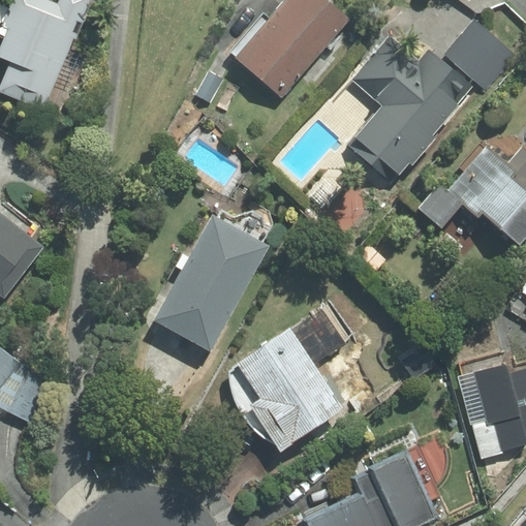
[(80,23),(89,0),(58,0),(58,2),(52,0),(12,0),(2,25),(8,27),(0,48),(0,56),(9,60),(0,83),(0,92),(44,111),(76,33),(72,31),(76,21),(80,23)]
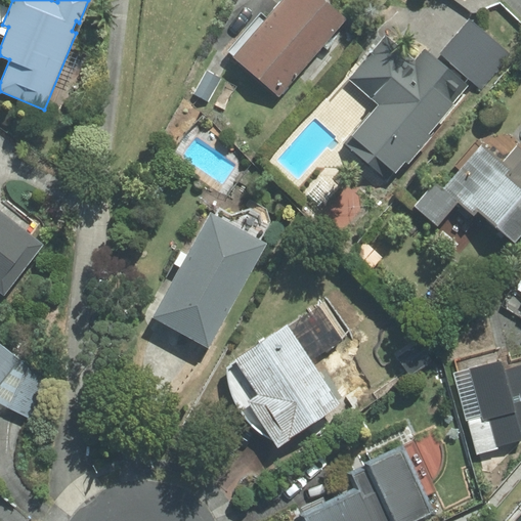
[(326,0),(283,0),(232,55),(277,95),(347,19),(326,0)]
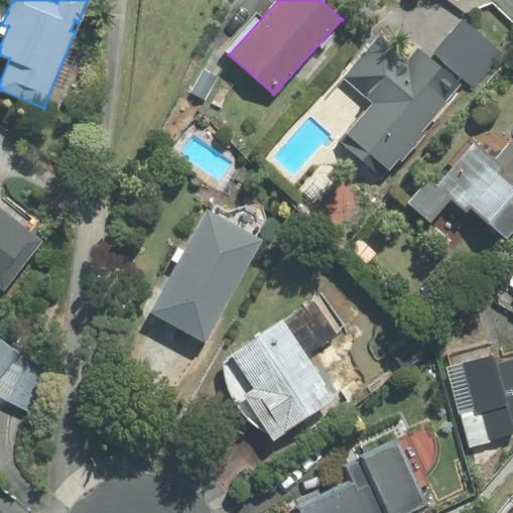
[(461,20),(430,53),(472,90),(502,56),(461,20)]
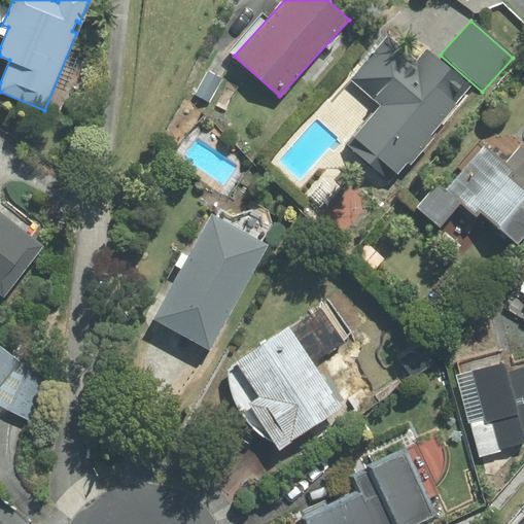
[(378,107),(343,145),(387,185),(408,164),(410,166),(433,137),(430,134),(473,88),(428,47),(416,61),(388,35),(347,79),(378,107)]
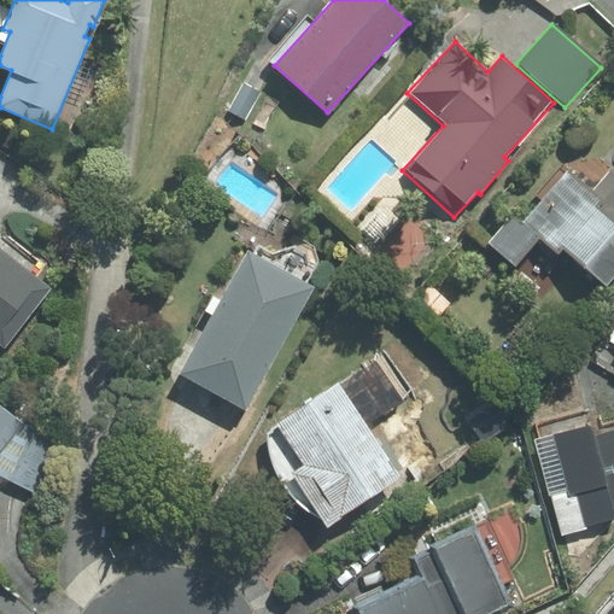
[(512,212),(486,243),(515,267),(539,238),(557,252),(562,246),(607,284),(613,274),(613,174),(608,170),(592,189),(568,168),(522,222),(512,212)]
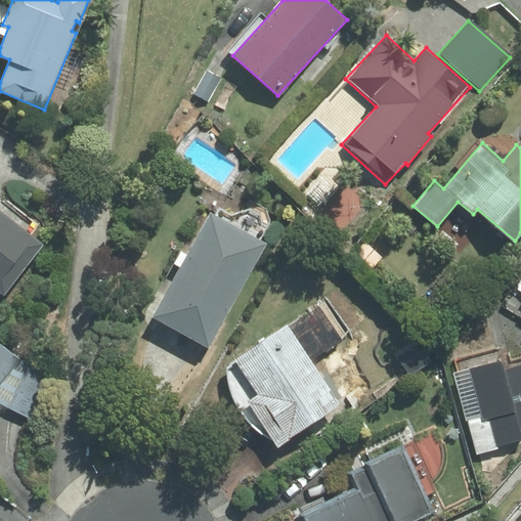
[(0,292),(3,295),(44,245),(0,209),(0,292)]
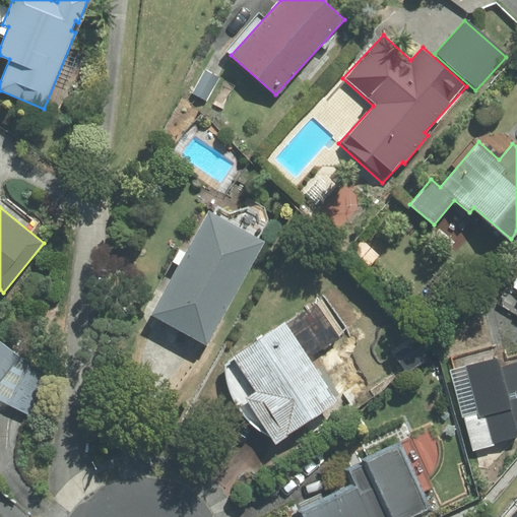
[(209,210),(150,314),(206,345),(265,241),(209,210)]
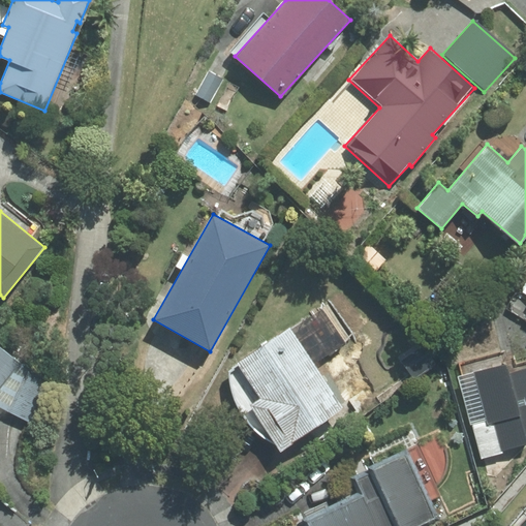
[(291,329),(289,325),(237,360),(240,364),(227,371),(229,388),(235,401),(243,415),(253,429),(265,439),(278,446),(280,451),(343,406),(314,363),(344,344),(321,309),(291,329)]
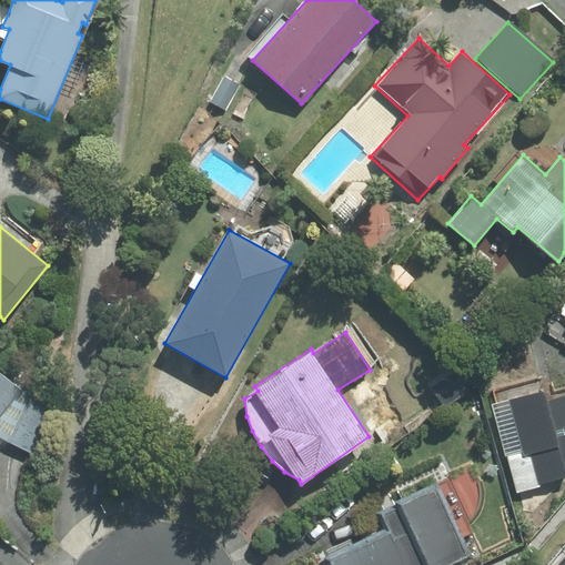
[(460,367),(430,389),(444,409),(474,387),(460,367)]
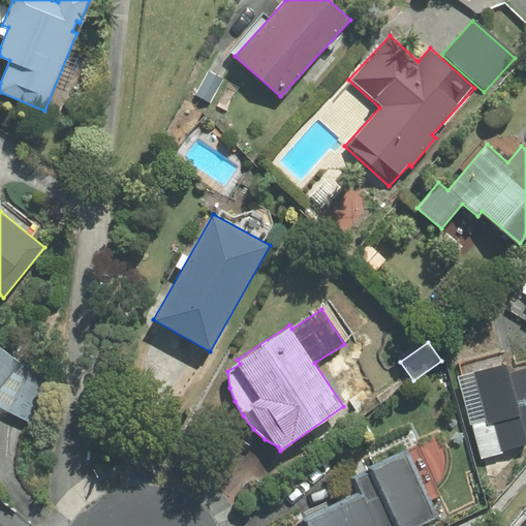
[(0,387),(19,364),(0,346),(0,387)]
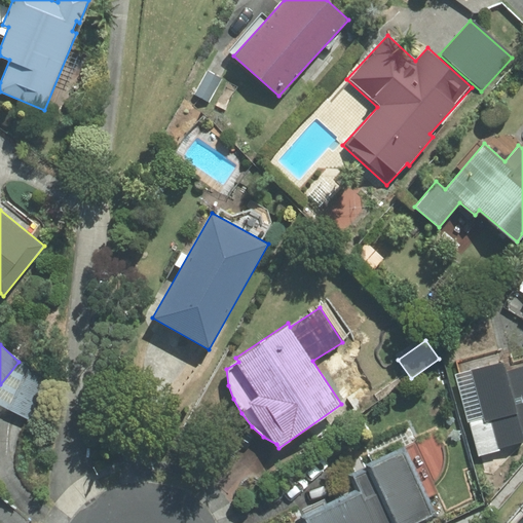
[(503,361),(472,370),(484,419),(468,423),(477,457),(498,451),(497,449),(522,442),(522,437),(522,433),(522,432),(522,366),(507,371),(503,361)]
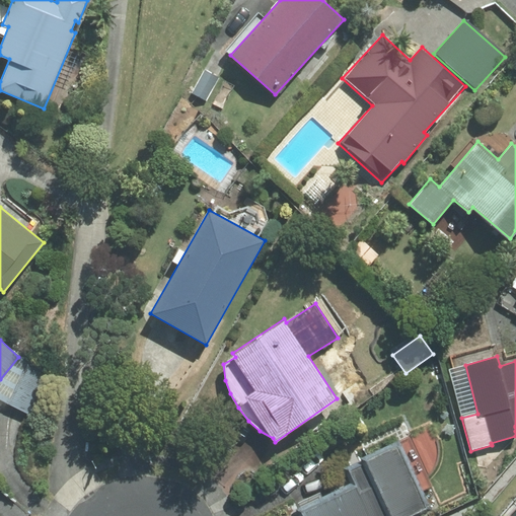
[(48,379),(25,369),(6,407),(28,418),(48,379)]
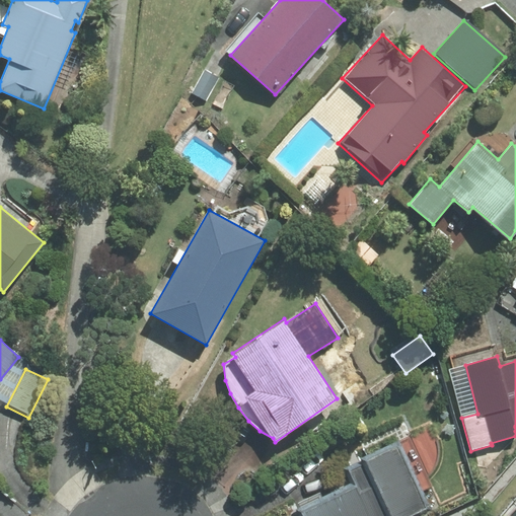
[(351,485),(297,509),(300,515),(410,515),(428,508),(397,441),(363,456),(365,459),(344,468),(351,485)]
